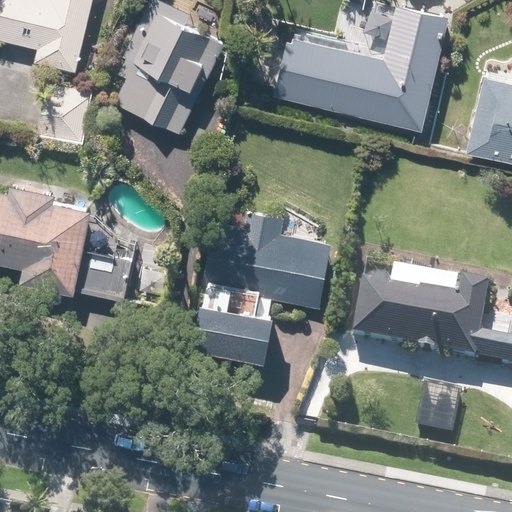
[(93,0),(0,0),(0,40),(37,49),(34,61),(76,71),(93,0)]
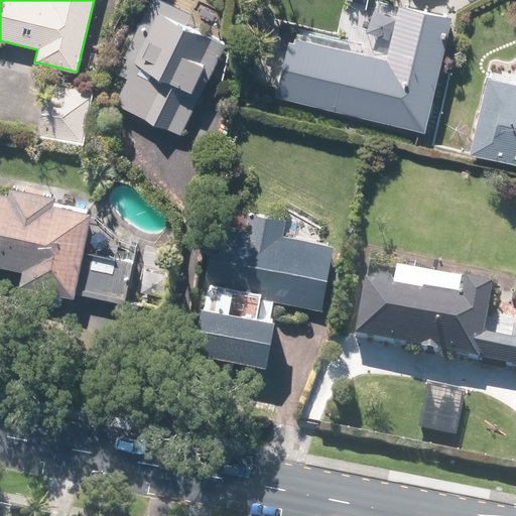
[(226,45),(185,25),(191,15),(161,0),(154,15),(156,16),(114,102),(180,135),(226,45)]
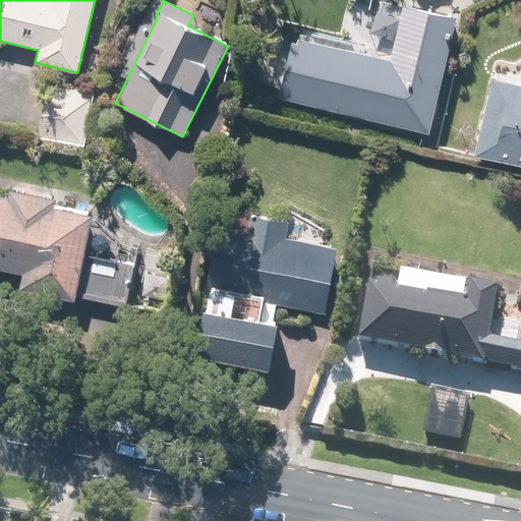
[(457,16),(404,3),(390,60),(299,38),(297,45),(276,40),(263,93),(428,133),(457,16)]
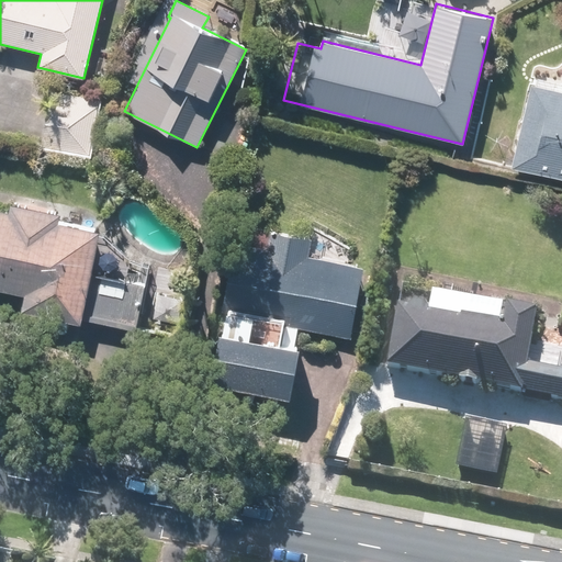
[(561,89),(531,81),(512,166),(561,178),(561,89)]
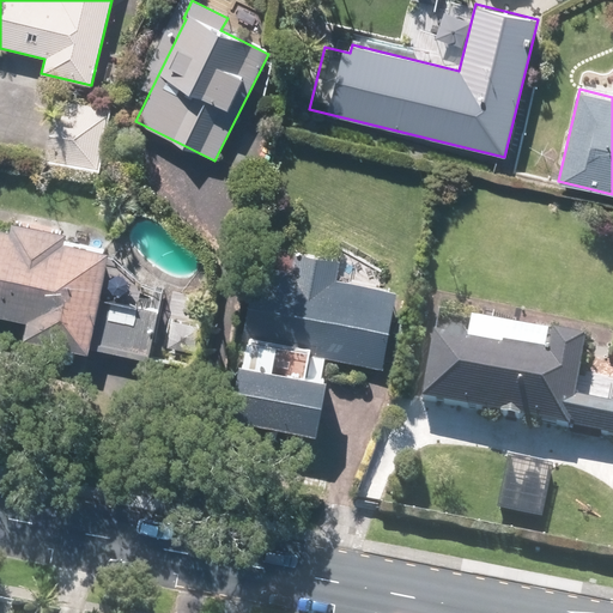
[(99,169),(108,110),(54,102),(46,162),(99,169)]
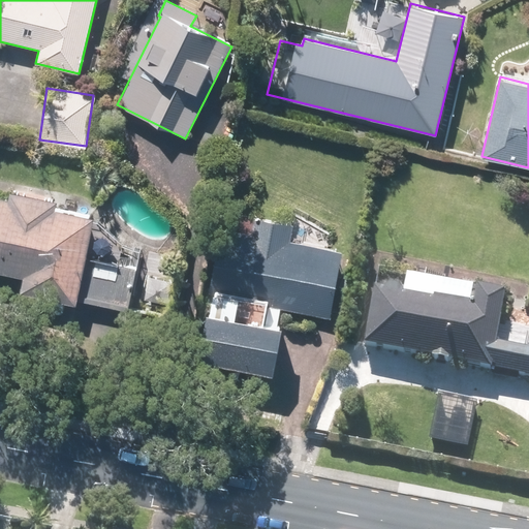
[(116,261),(120,241),(104,224),(92,221),(94,213),(56,207),(57,197),(10,189),(8,197),(0,195),(0,273),(26,278),(24,293),(78,303),(127,312),(135,266),(116,261)]
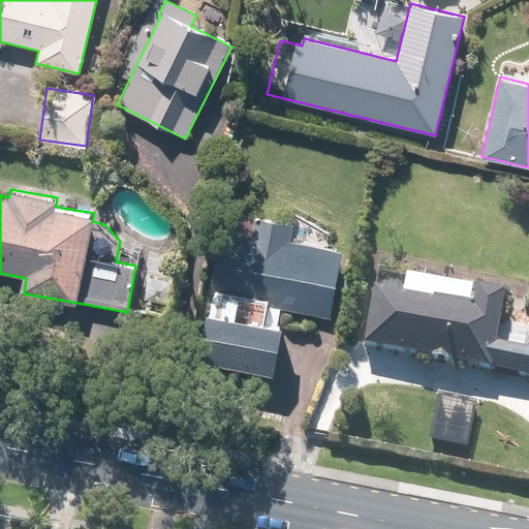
[(286,306),(329,315),(342,251),(223,224),(209,289),(213,290),(197,360),(271,376),(286,306)]
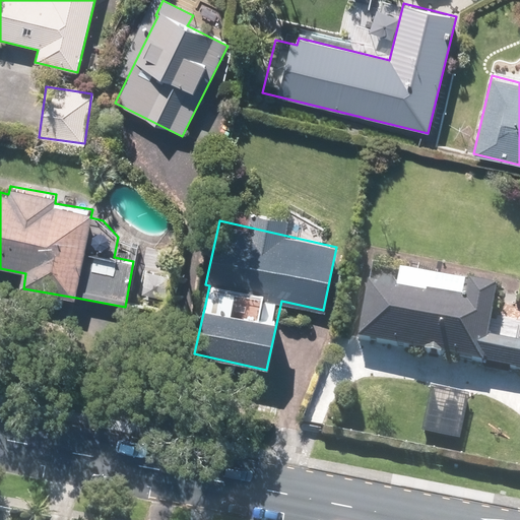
[(372,267),(356,339),(483,366),(484,360),(509,366),(508,370),(519,372),(519,322),(517,321),(494,316),(498,294),(372,267)]
